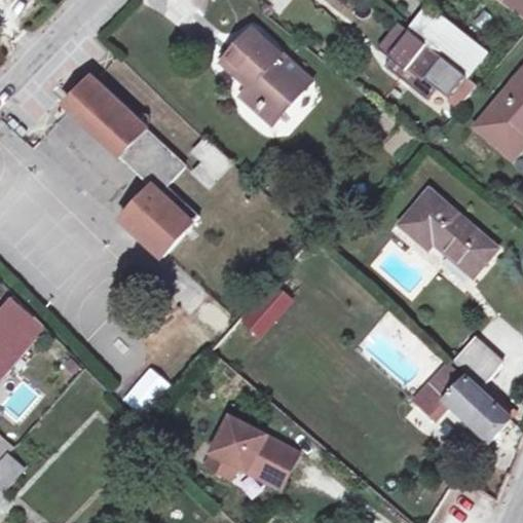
[(497,0),(522,17),(522,0),(497,0)]
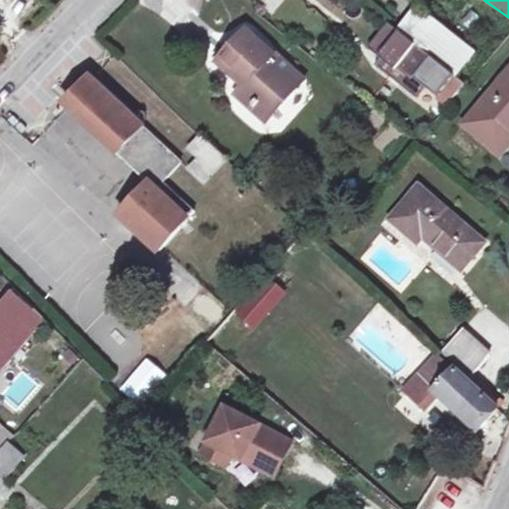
[(415,3),(396,28),(455,74),(474,50),(415,3)]
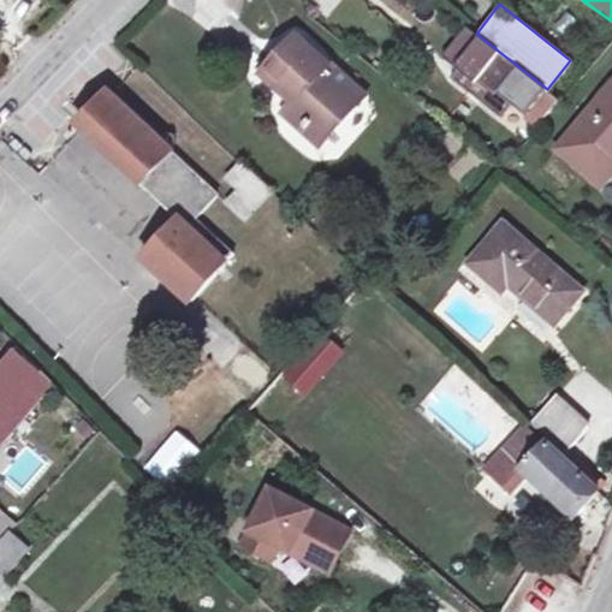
[(547,89),(476,34),(464,25),(440,55),(456,69),(450,77),(499,116),(509,104),(535,124),(557,97),(547,89)]
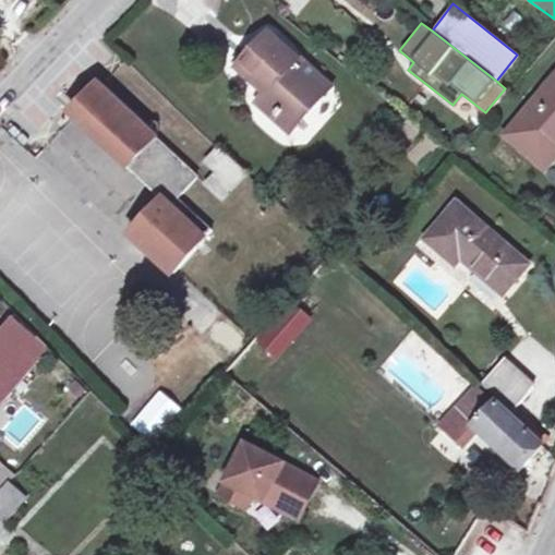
[(296,58),(266,32),(236,65),(264,92),(260,96),(292,125),(323,92),(321,89),(291,63),(296,58)]
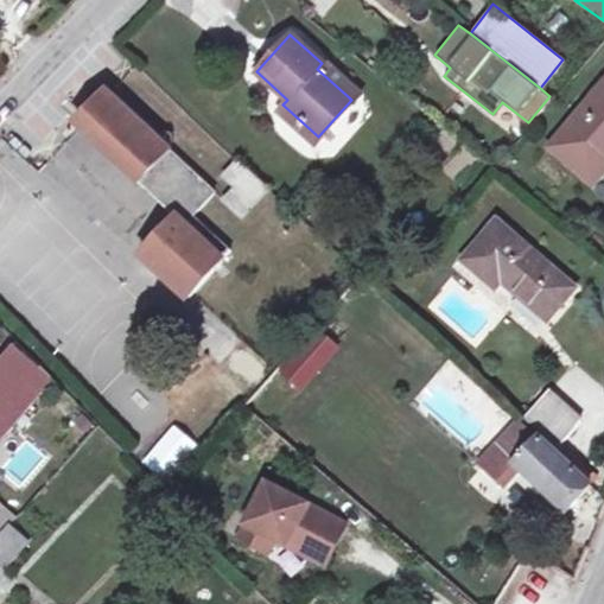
[(317,69),(349,97),(358,88),(326,58),(322,63),(317,69)]
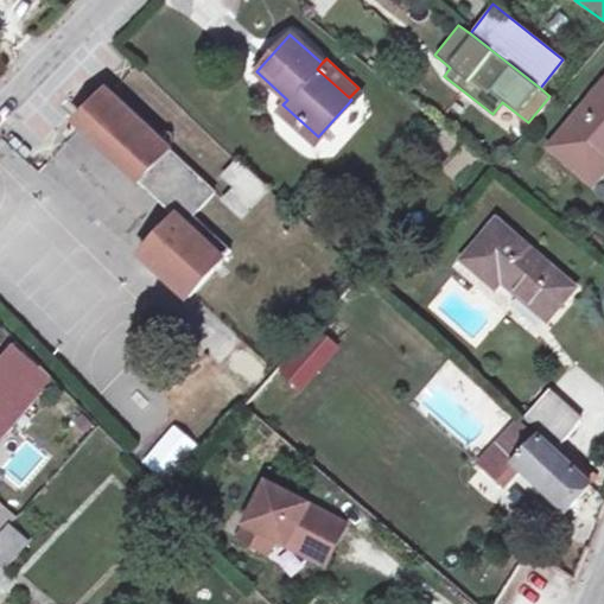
[(95,81),(83,94),(90,101),(102,88),(95,81)]
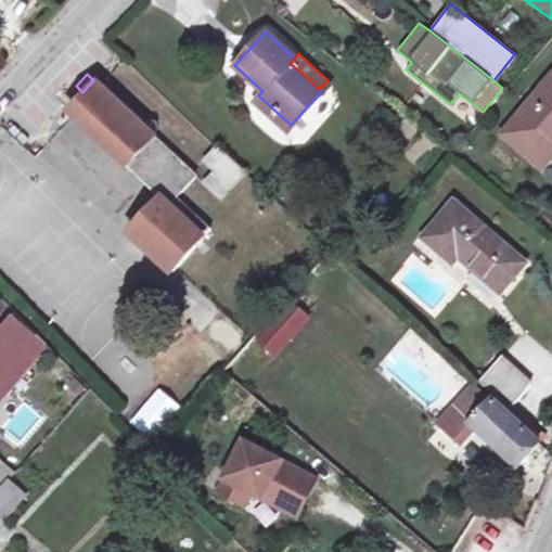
[(551,74),(540,89),(546,93),(551,85),(551,74)]
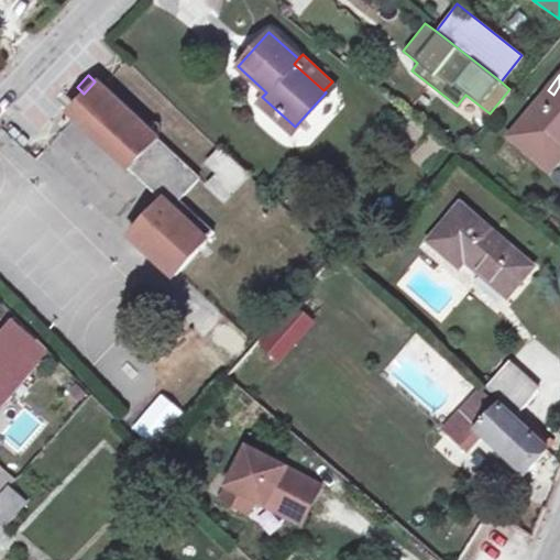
[(77,102),(68,112),(134,174),(162,143),(96,83),(77,102)]
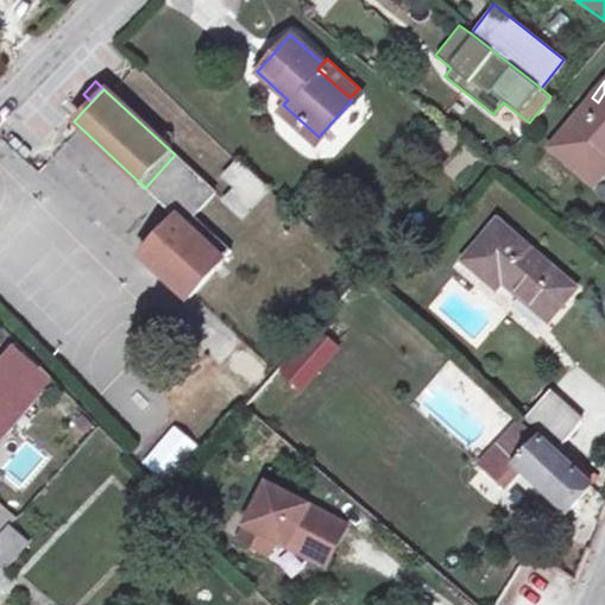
[(592,98),(552,145),(592,180),(604,164),(604,93),(598,102),(592,98)]
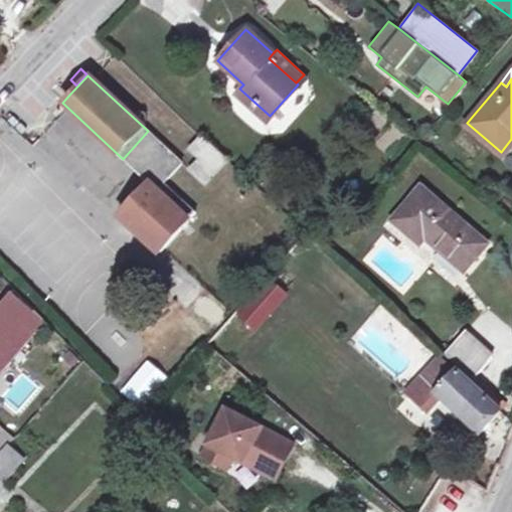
[(148,131),(123,159),(148,182),(173,155),(148,131)]
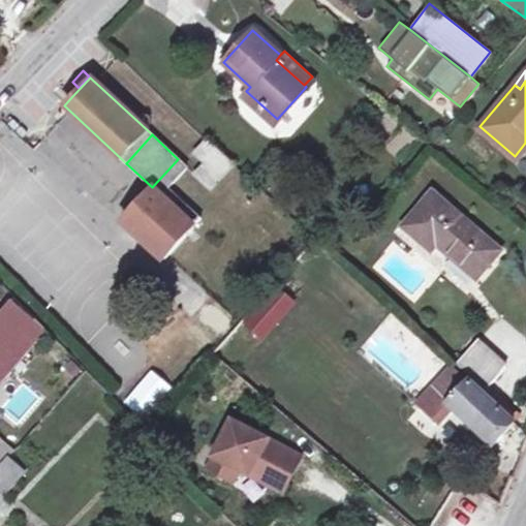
[(231,163),(205,138),(193,151),(204,161),(193,173),(210,187),(231,163)]
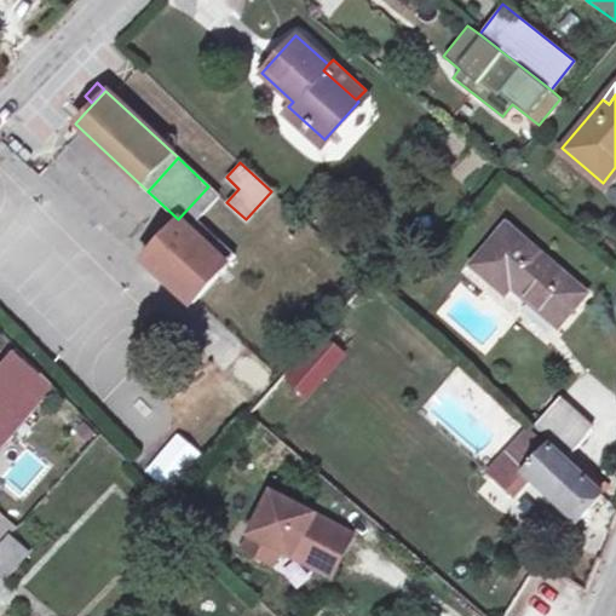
[(178,219),(142,259),(189,303),(234,254),(195,219),(218,195),(208,186),(178,219)]
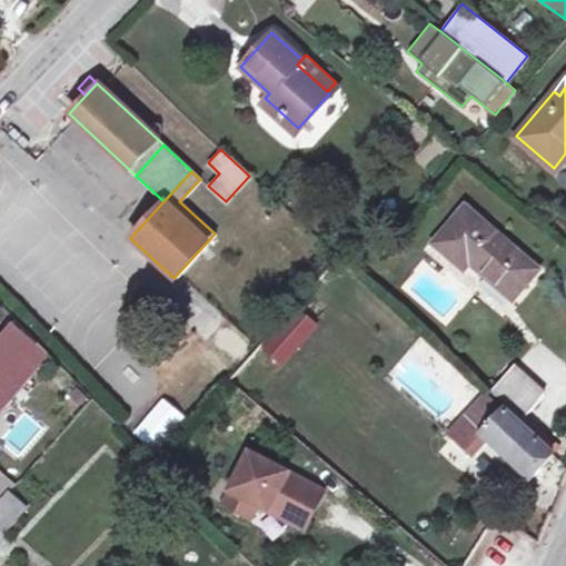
[(378,199),(380,208),(396,205),(393,195),(378,199)]
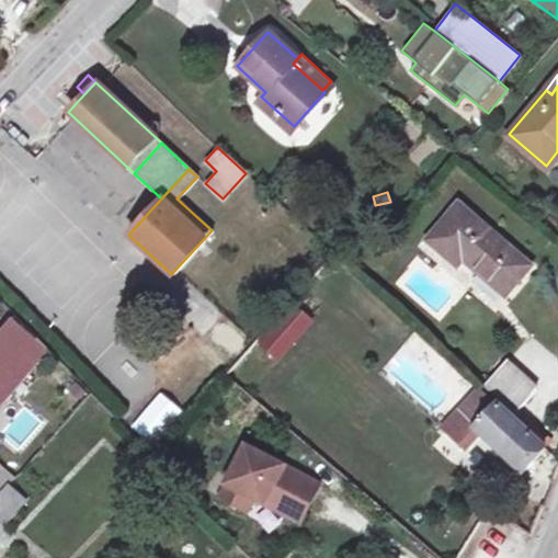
[(528,264),(457,202),(426,239),(455,264),(462,257),(503,293),(528,264)]
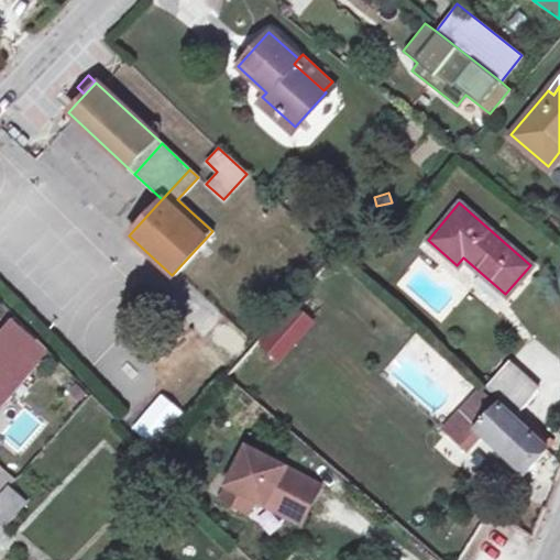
[(298,307),(287,319),(297,328),(308,317),(298,307)]
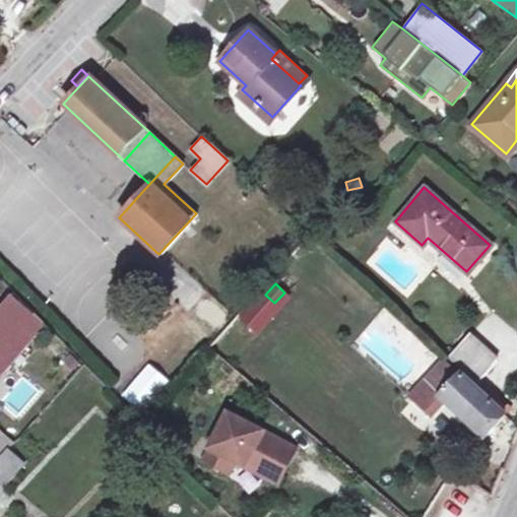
[(11,291),(0,304),(0,375),(45,324),(11,291)]
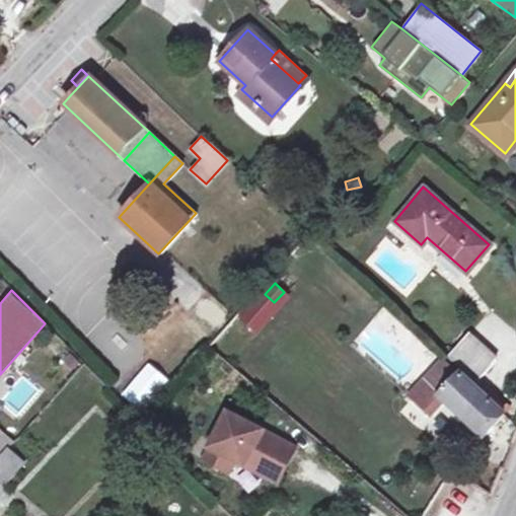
[(265,294),(243,317),(252,326),(274,302),(265,294)]
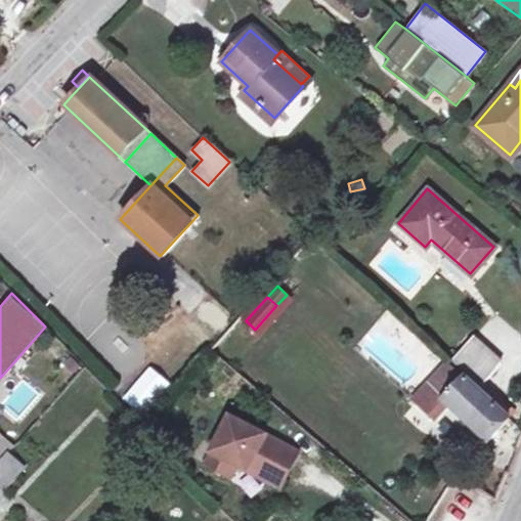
[(473,334),(451,357),(480,383),(502,359),(473,334)]
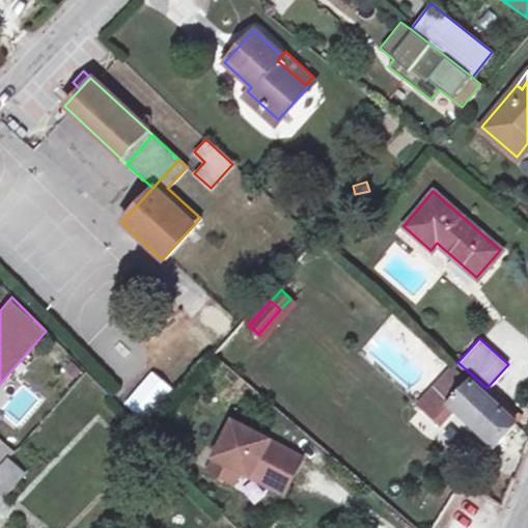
[(455,367),(420,406),(438,422),(452,407),(495,445),(515,422),(491,399),(455,367)]
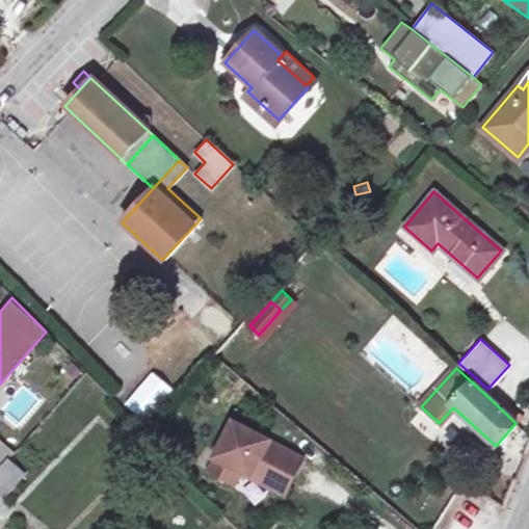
[(123,402),(142,420),(172,388),(152,370),(123,402)]
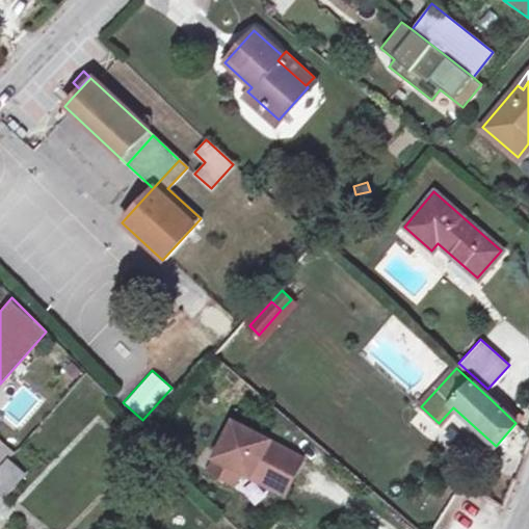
[(499,393),(492,400),(516,423),(523,415),(499,393)]
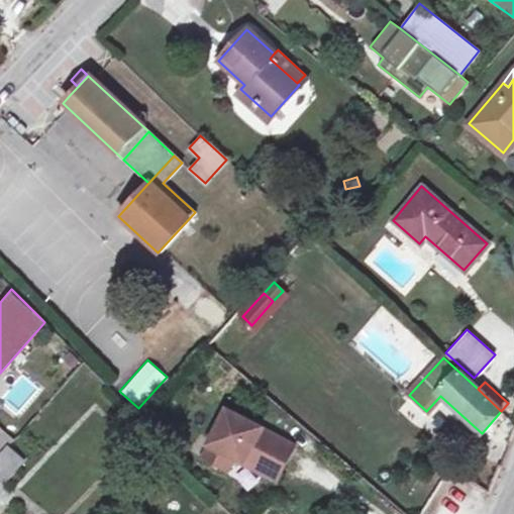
[(283,461),(293,444),(225,409),(201,455),(224,468),(230,455),(260,471),(269,454),(283,461)]
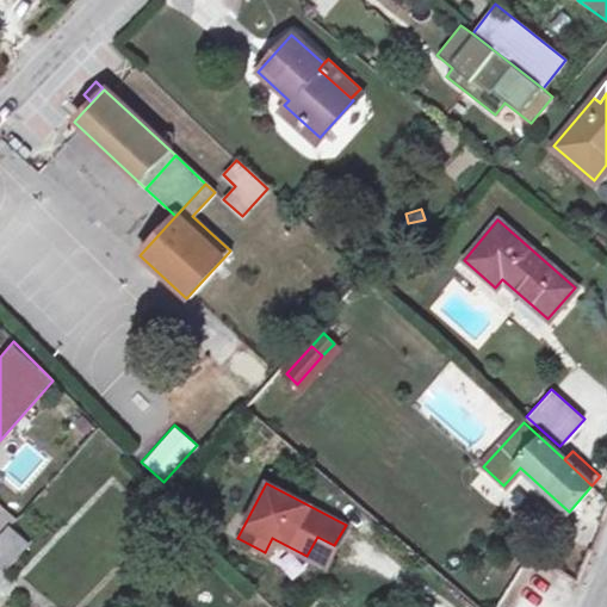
[(8,525),(1,534),(20,551),(28,543),(8,525)]
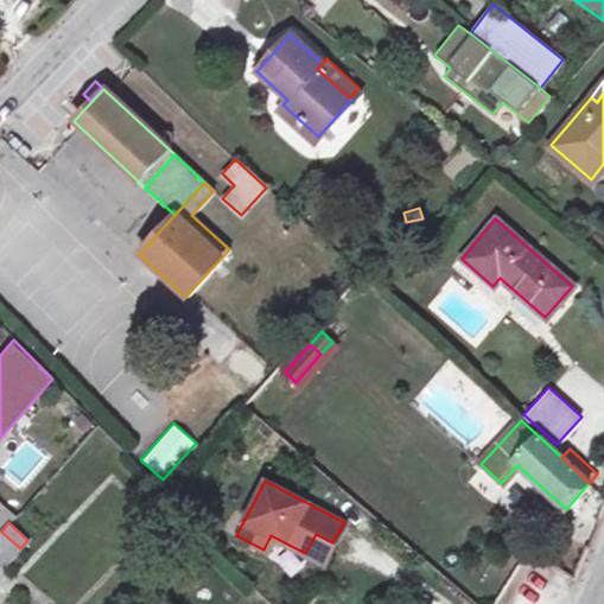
[(0,565),(2,567),(20,548),(1,532),(0,533),(0,565)]
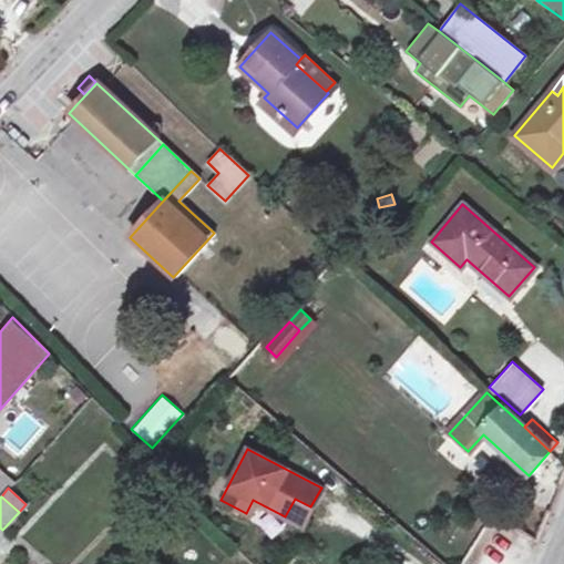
[(295,499),(285,516),(301,525),(310,506),(295,499)]
